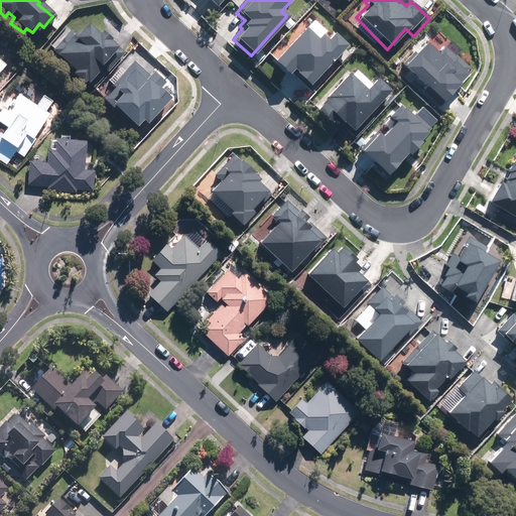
[(74,34),(69,29),(49,50),(53,54),(51,55),(70,72),(68,75),(89,93),(123,53),(98,31),(95,35),(82,24),(74,34)]
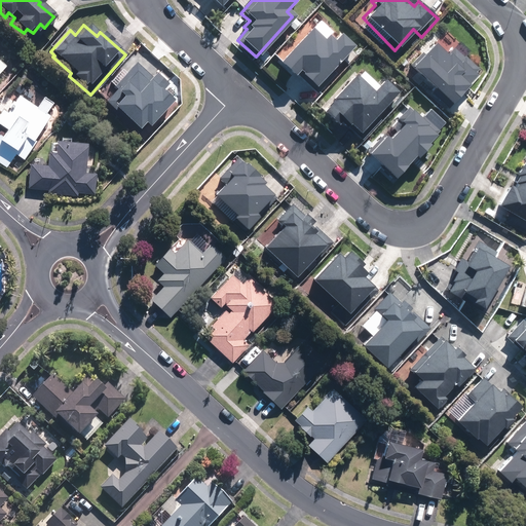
[(347,65),(361,51),(341,32),(331,42),(325,36),(320,41),(309,30),(275,64),(290,78),(295,72),(312,88),(341,59),(347,65)]
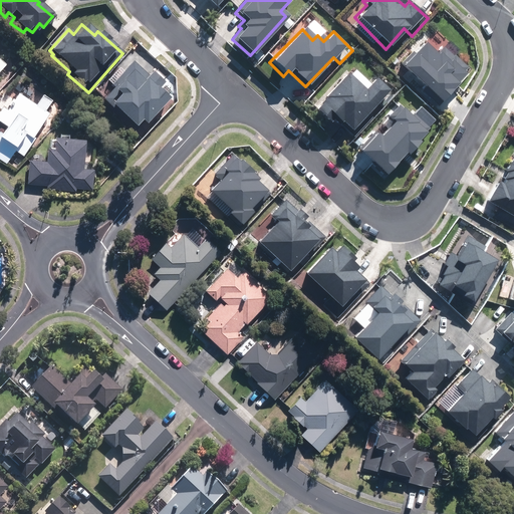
[(397,65),(398,65),(438,103),(470,69),(444,45),(435,55),(422,43),(412,53),(410,51),(397,65)]
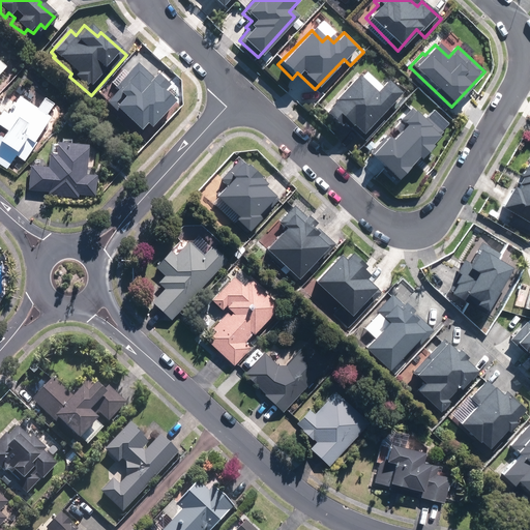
[(359,71),(321,113),(339,128),(343,124),(348,129),(350,127),(359,136),(398,93),(385,82),(381,86),(365,71),(362,75),(359,71)]
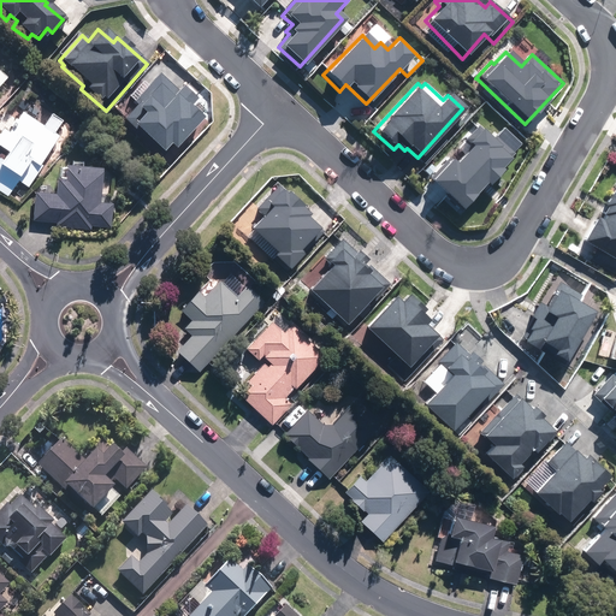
[(46,126),(24,111),(18,119),(17,118),(11,126),(13,128),(11,132),(6,129),(0,136),(0,144),(11,152),(5,160),(1,158),(0,158),(0,190),(9,197),(19,181),(30,188),(45,165),(42,165),(61,136),(57,132),(64,120),(53,114),(46,126)]
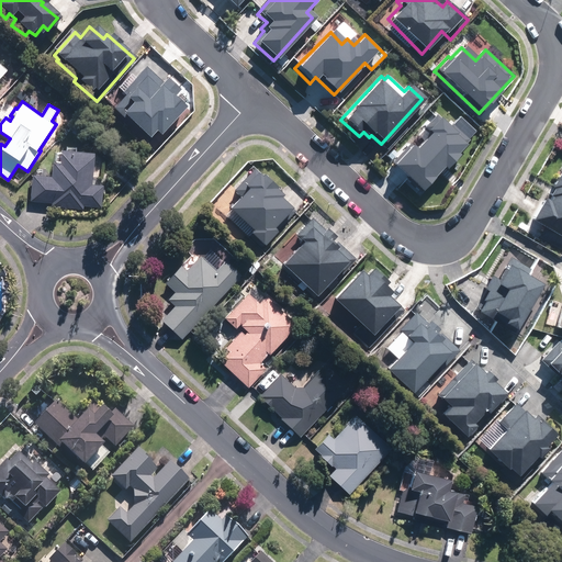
[(435,114),(434,115),(422,128),(427,134),(414,148),(408,143),(389,165),(419,192),(441,167),(444,169),(456,156),(454,154),(469,138),(451,123),(448,126),(435,114)]
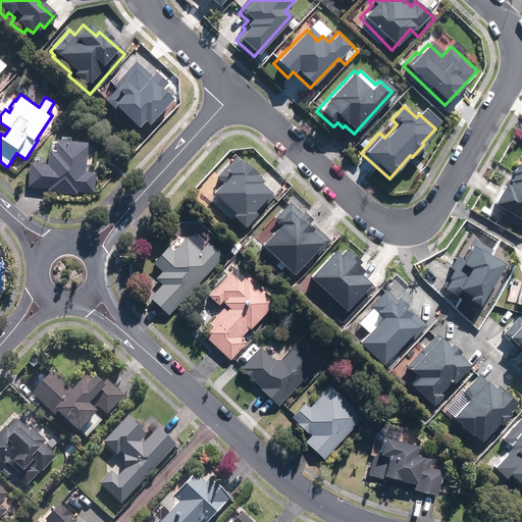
[(86,171),(89,143),(58,140),(57,151),(50,151),(49,164),(31,162),(29,187),(49,189),(48,193),(77,195),(79,192),(95,193),(97,172),(86,171)]
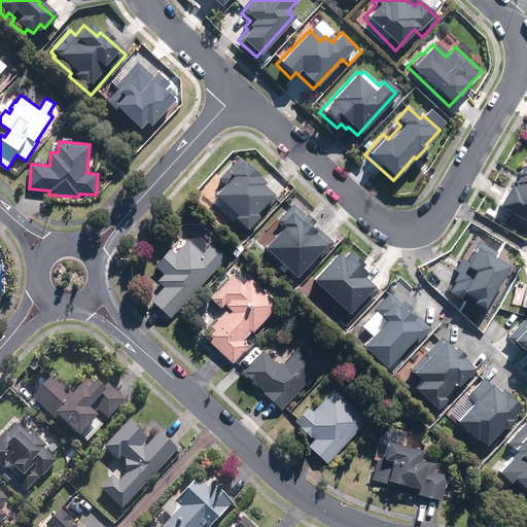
[(526,157),(516,175),(517,176),(514,182),(515,183),(513,188),(508,185),(496,206),(526,223),(526,157)]
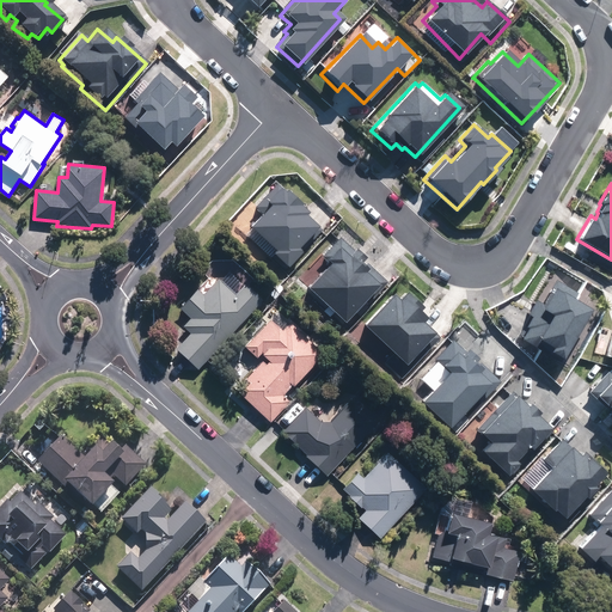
[(280,194),(271,187),(250,208),(256,214),(243,226),(269,251),(267,254),(283,270),(319,233),(294,209),(300,203),(286,188),(280,194)]
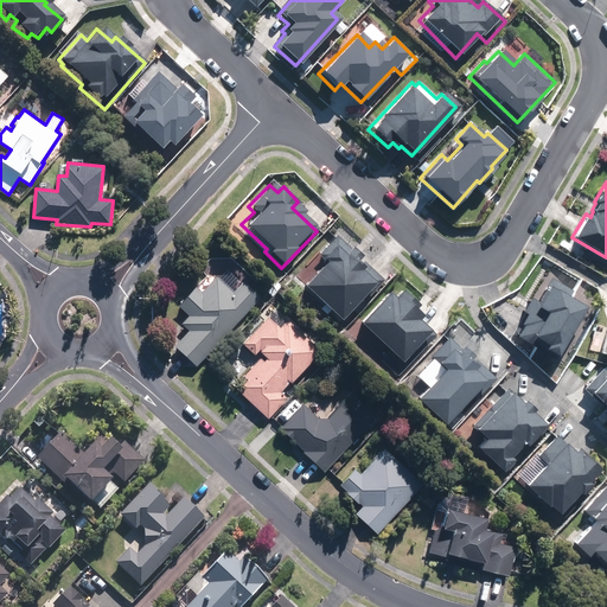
[(383,283),(332,236),(314,256),(321,262),(300,287),(339,320),(351,306),(358,312),(383,283)]
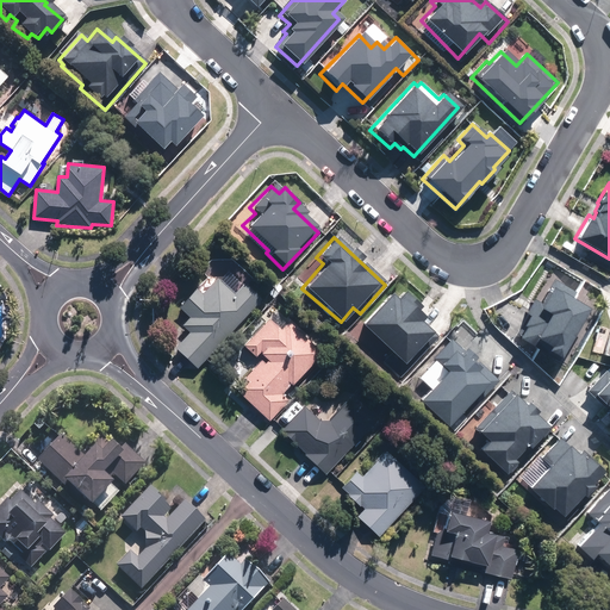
[(176,348),(199,369),(263,299),(246,282),(236,294),(218,278),(204,294),(198,288),(180,307),(191,318),(184,325),(191,332),(176,348)]
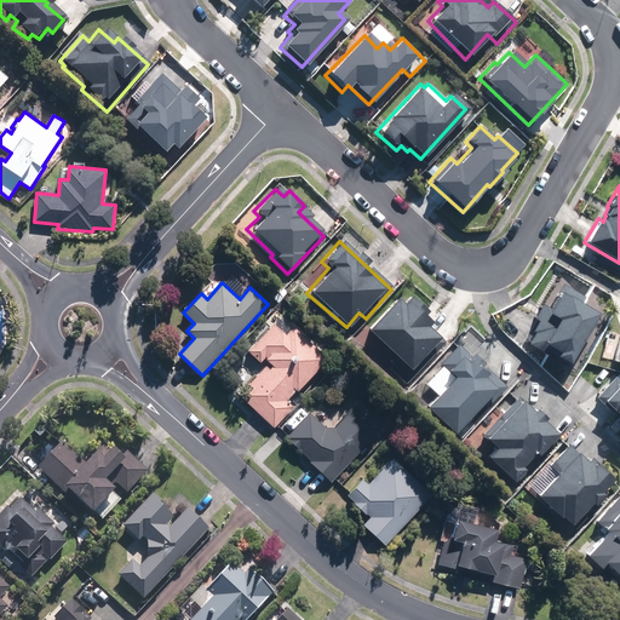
[(563,368),(595,315),(555,292),(540,315),(550,320),(535,344),(550,352),(547,357),(563,368)]
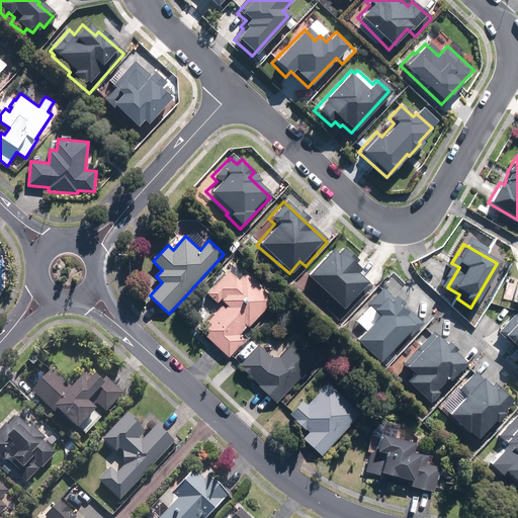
[(361,298),(370,288),(348,266),(351,262),(338,249),(332,255),(328,252),(305,275),(339,310),(355,293),(361,298)]
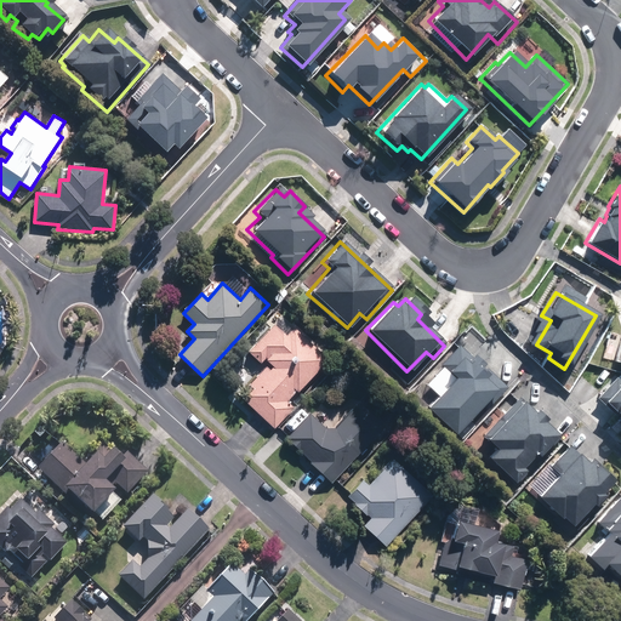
[(244,399),(275,429),(295,408),(288,402),(297,392),(298,393),(329,360),(295,329),(288,335),(277,324),(250,353),(262,364),(268,358),(269,359),(268,360),(274,366),(271,370),(267,366),(250,386),(254,389),(244,399)]
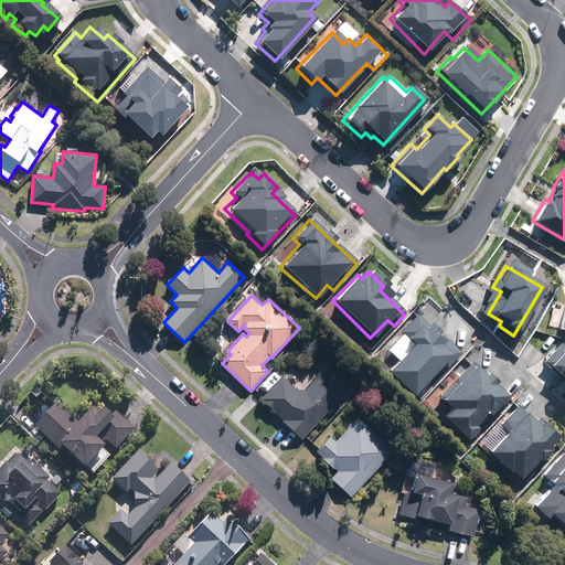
[(425,326),(413,316),(396,333),(403,339),(402,340),(407,345),(384,371),(413,397),(436,371),(439,375),(460,353),(427,323),(425,326)]
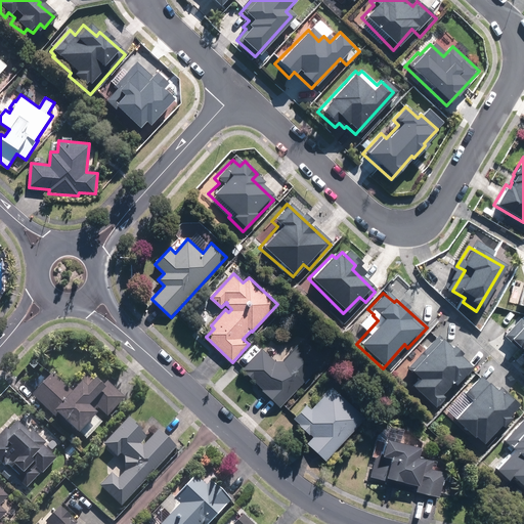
[(518,317),(501,337),(512,346),(511,347),(523,359),(523,322),(519,318),(518,317)]
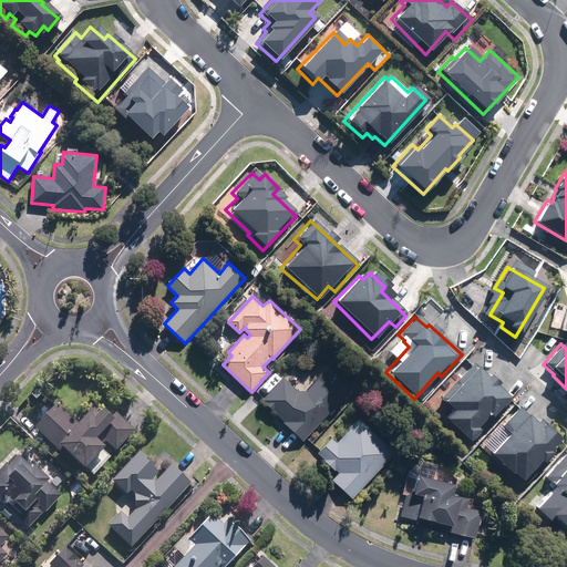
[(482,373),(471,363),(435,400),(447,411),(440,420),(464,442),(506,398),(493,384),(495,383),(483,372),(482,373)]
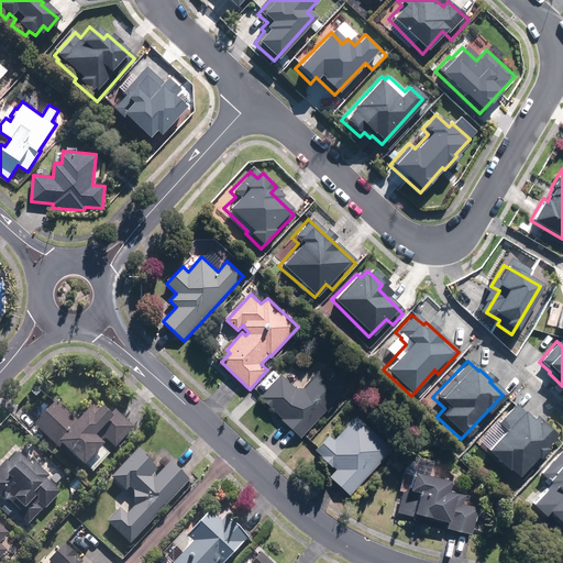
[(282,420),(301,439),(350,387),(327,365),(305,388),(296,388),(282,375),(261,398),(283,419),(282,420)]
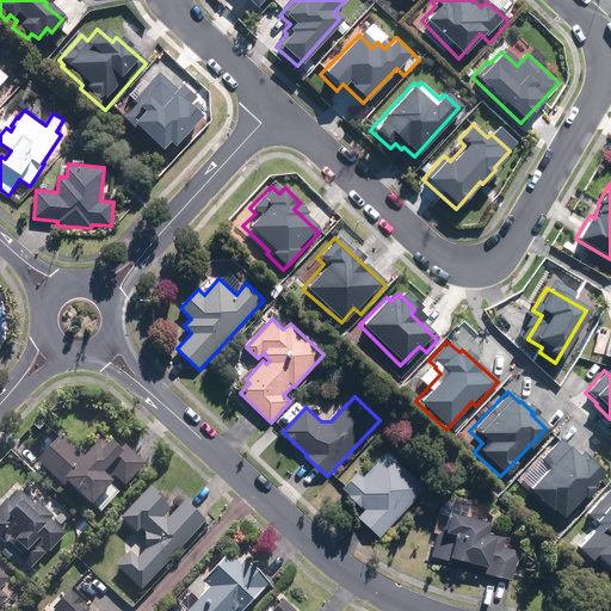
[(85,455),(62,433),(38,460),(68,487),(72,483),(93,504),(115,480),(111,477),(115,474),(125,485),(147,463),(127,444),(122,448),(113,439),(110,443),(102,434),(90,448),(91,449),(85,455)]
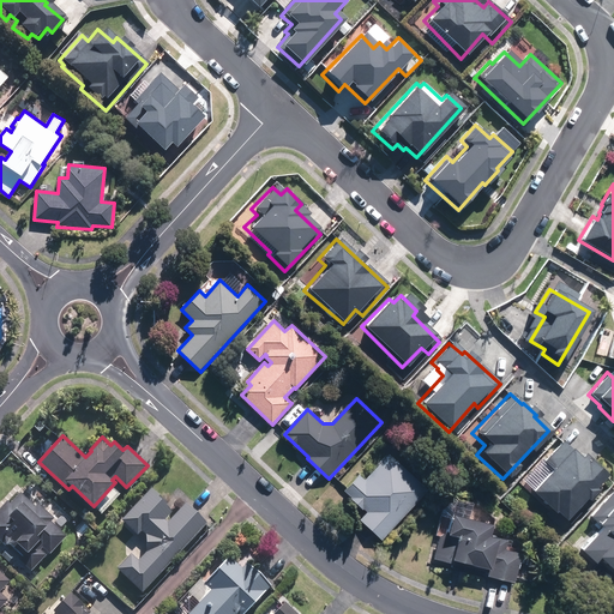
[(546,469),(525,492),(548,513),(551,511),(560,522),(581,500),(582,501),(593,489),(590,487),(601,475),(578,455),(575,458),(558,444),(540,463),(546,469)]
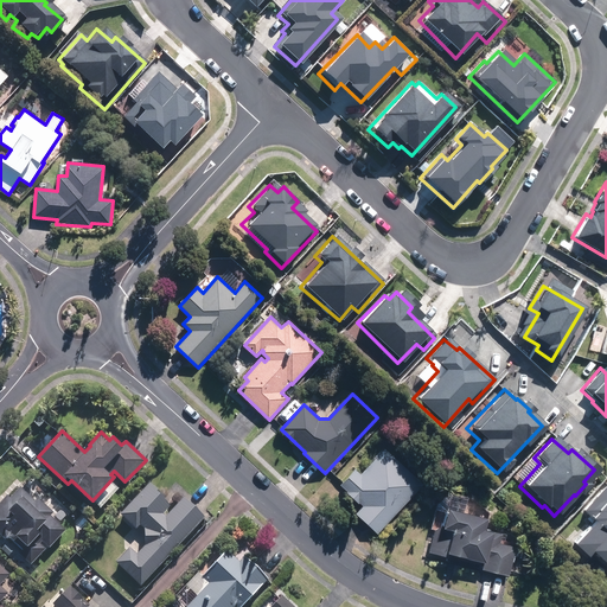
[(425,485),(385,448),(362,474),(356,470),(340,486),(347,492),(347,493),(359,504),(360,504),(364,506),(363,508),(357,515),(378,535),(425,485)]
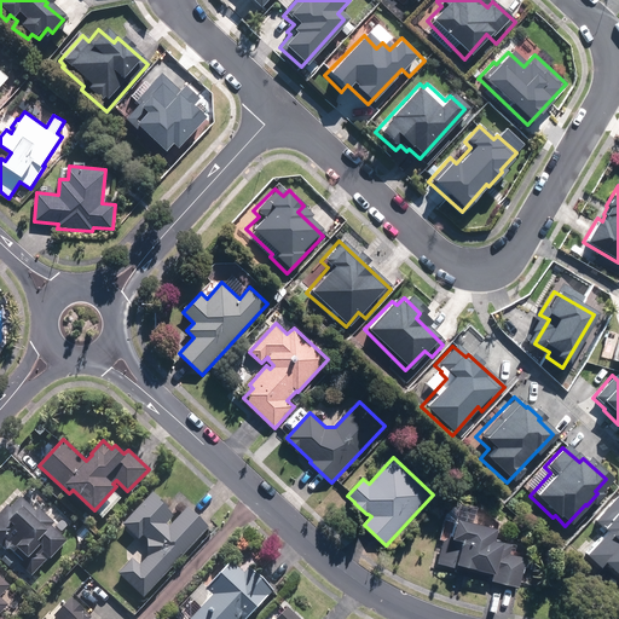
[(144,596),(209,526),(187,505),(169,526),(167,524),(175,515),(168,508),(169,507),(152,491),(123,522),(140,538),(144,534),(148,538),(149,555),(140,565),(133,557),(119,573),(144,596)]
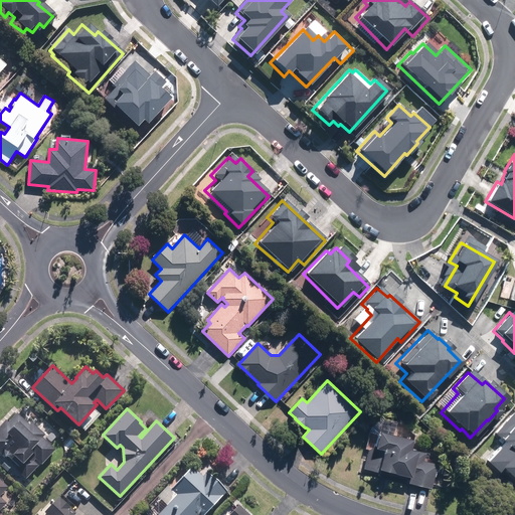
[(514,412),(512,410),(511,409),(492,435),(498,439),(495,442),(497,444),(483,462),(496,473),(499,470),(512,481),(513,480),(514,481),(514,412)]
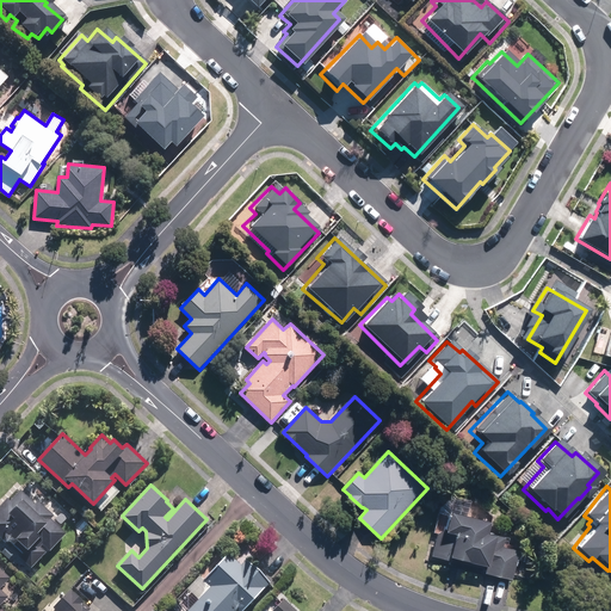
[(36,503),(20,489),(11,500),(8,498),(0,505),(0,536),(6,543),(8,539),(23,553),(18,556),(31,568),(47,551),(41,545),(43,544),(49,550),(67,532),(51,518),(54,514),(38,500),(36,503)]
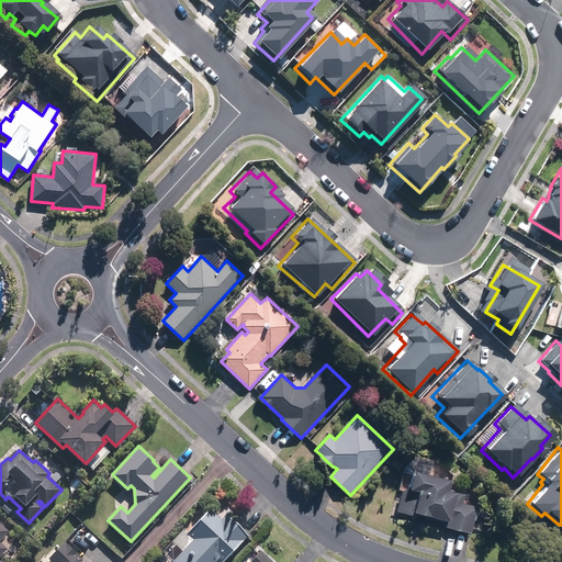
[(403,491),(398,512),(448,526),(447,528),(471,535),(478,509),(461,504),(463,497),(458,496),(459,493),(450,491),(452,481),(416,471),(415,474),(412,474),(407,487),(403,491)]
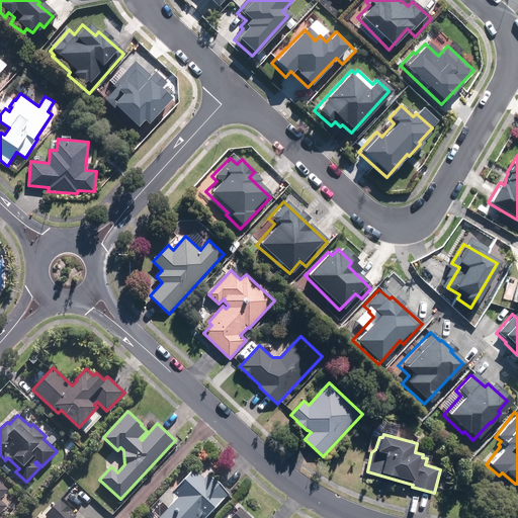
[(180,497),(159,517),(200,517),(201,517),(202,517),(204,517),(225,498),(230,494),(209,475),(205,480),(194,469),(174,491),(180,497)]
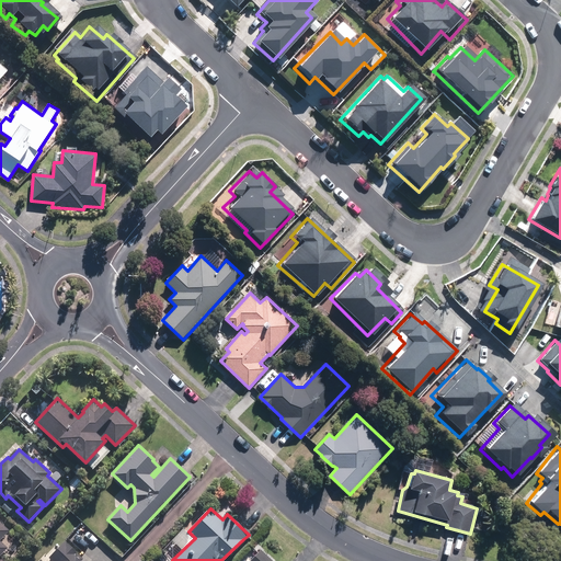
[(0,560),(0,556),(8,547),(1,540),(10,530),(0,521),(0,518),(0,560)]
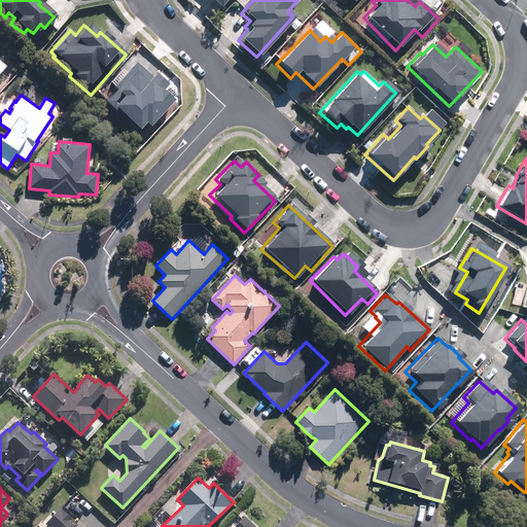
[(47,526),(75,526),(78,524),(61,508),(46,524),(48,526),(47,526)]
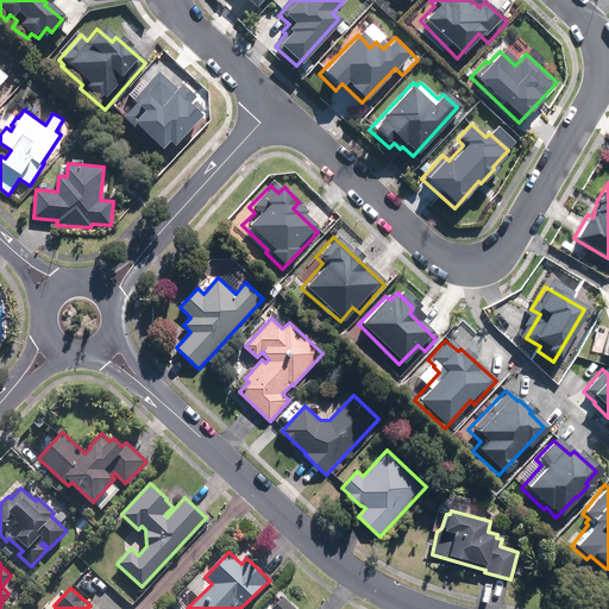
[(296,608),(283,596),(271,608),(296,608)]
